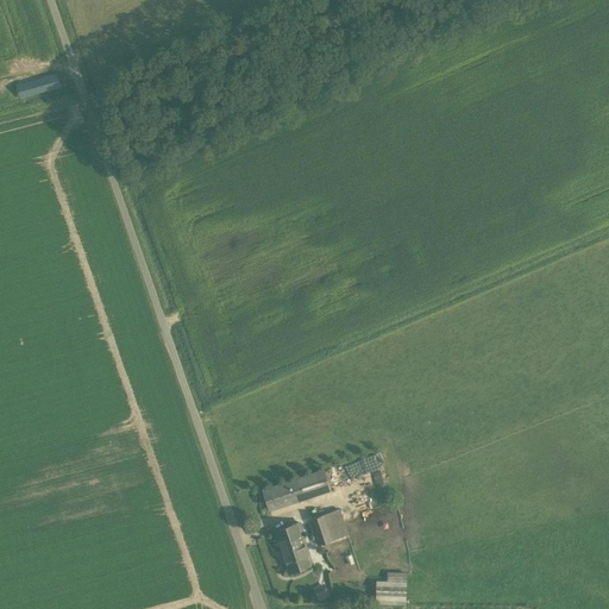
[(56,74),(26,83),(29,94),(60,86),(56,74)]
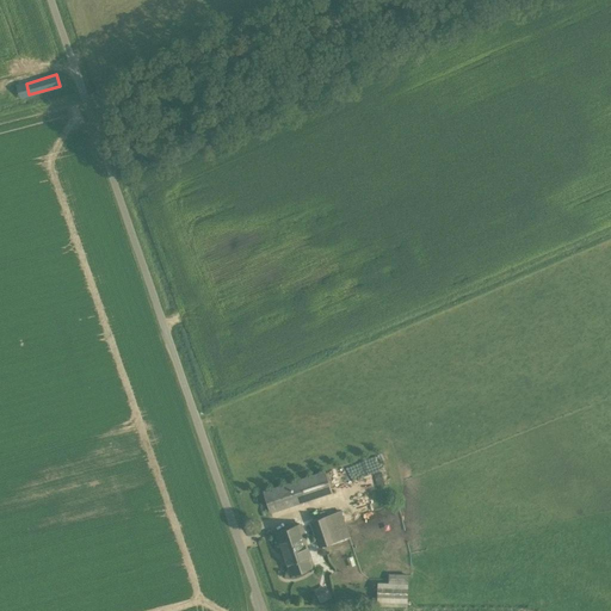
[(325,471),(264,492),(270,512),(332,492),(325,471)]
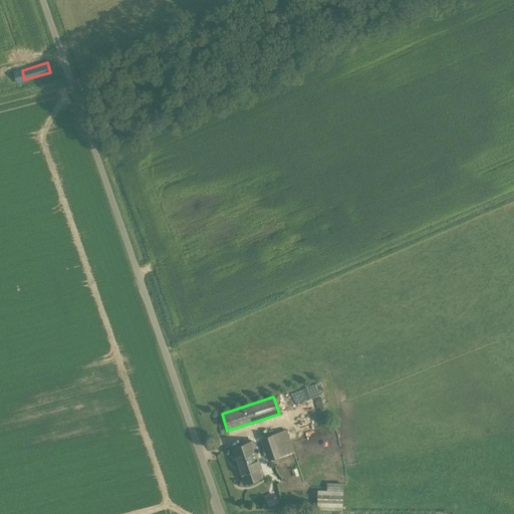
[(286,430),(261,439),(269,460),(293,451),(286,430)]
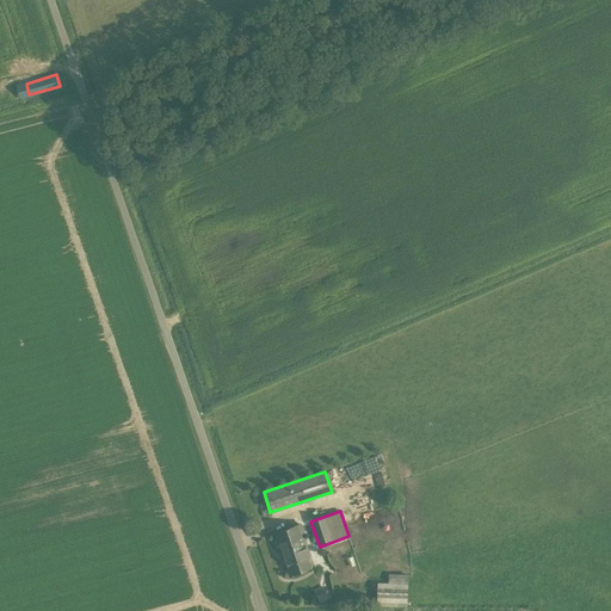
[(301,524),(277,532),(290,573),(312,566),(303,538),(306,537),(301,524)]
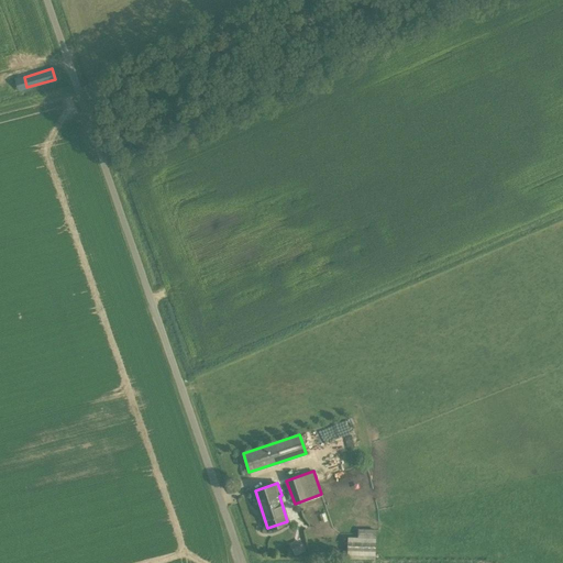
[(376,530),(359,529),(359,533),(359,538),(349,538),(349,553),(375,554),(376,530)]
